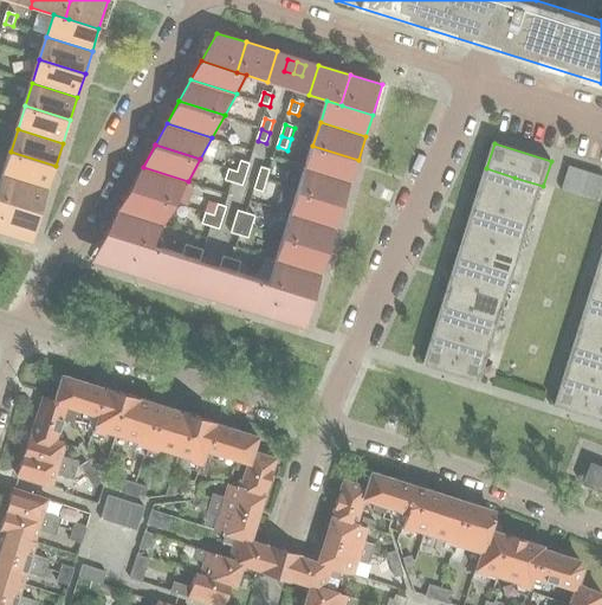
[(351,182),(358,160),(312,146),(305,168),(351,182)]
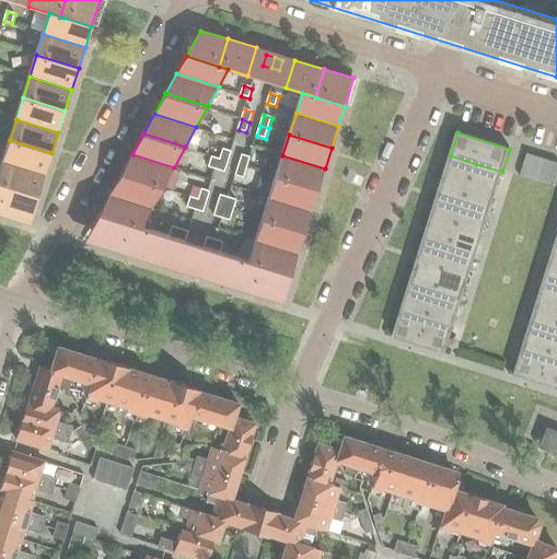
[(10,140),(2,162),(45,175),(51,153),(10,140)]
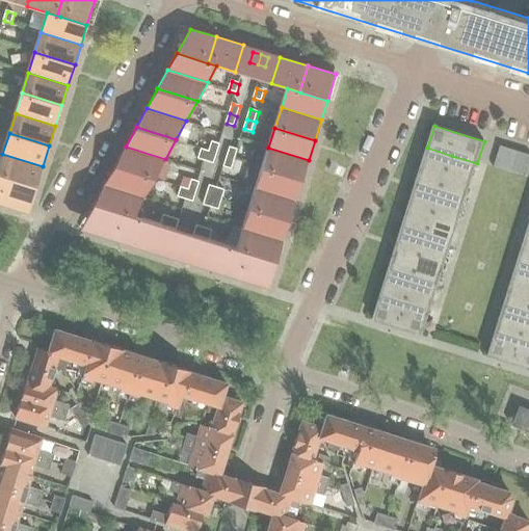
[(209,152),(217,155),(220,144),(212,142),(209,152)]
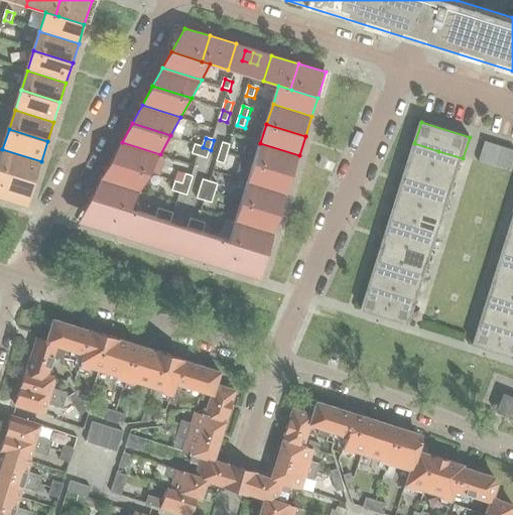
[(150,172),(160,154),(122,142),(112,160),(150,172)]
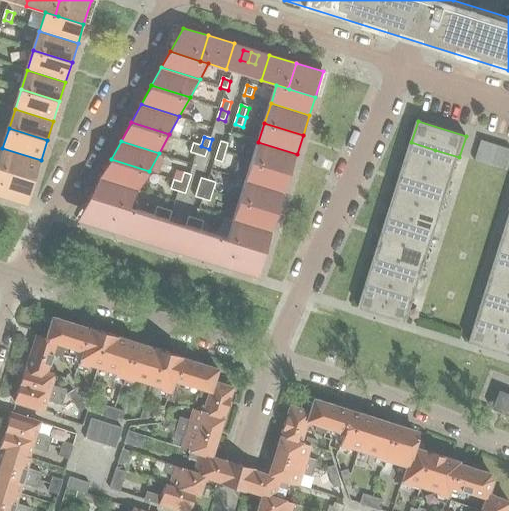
[(508,149),(482,141),(475,162),(506,172),(508,164),(508,149)]
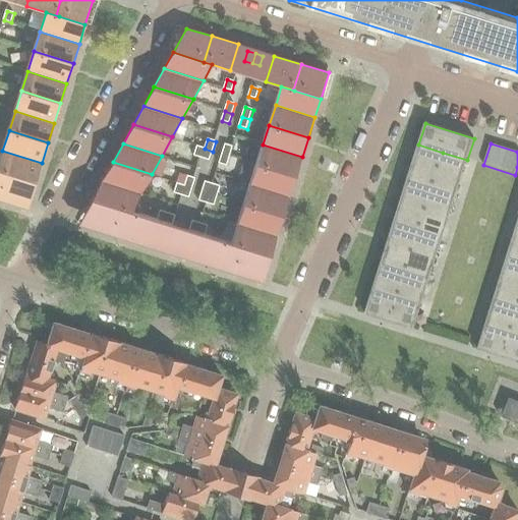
[(223,154),(230,157),(233,147),(226,145),(223,154)]
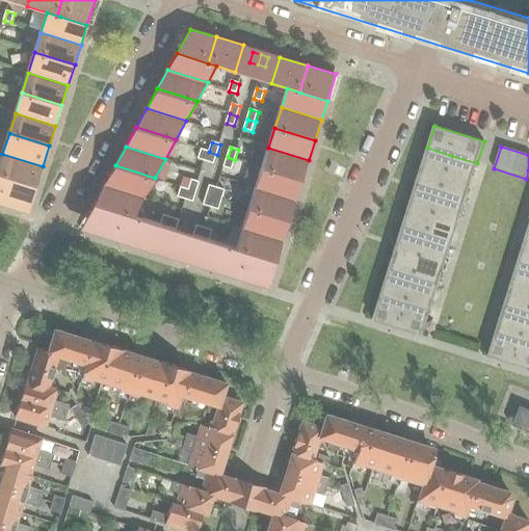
[(262,168),(301,181),(309,160),(268,148),(262,168)]
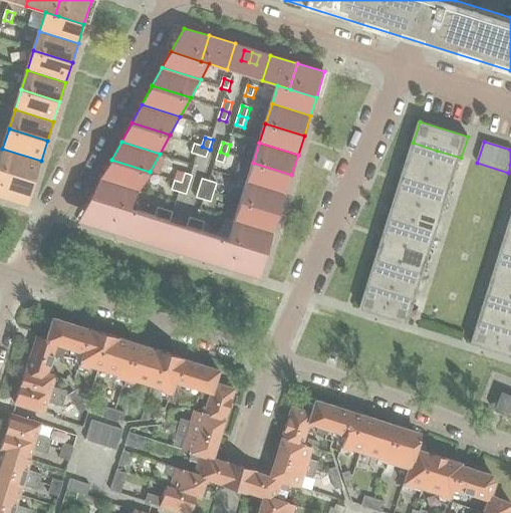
[(413,143),(407,164),(431,171),(437,151),(413,143)]
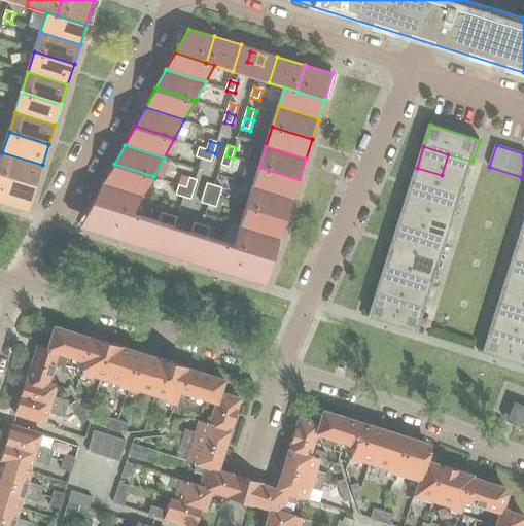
[(212,163),(215,153),(207,150),(200,148),(197,158),(212,163)]
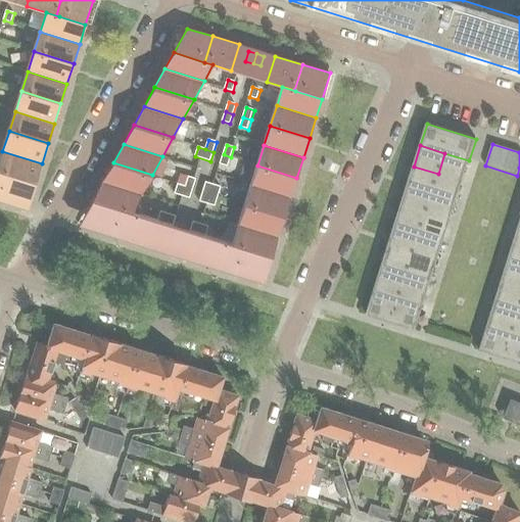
[(0,171),(36,182),(42,163),(2,151),(0,158),(0,171)]
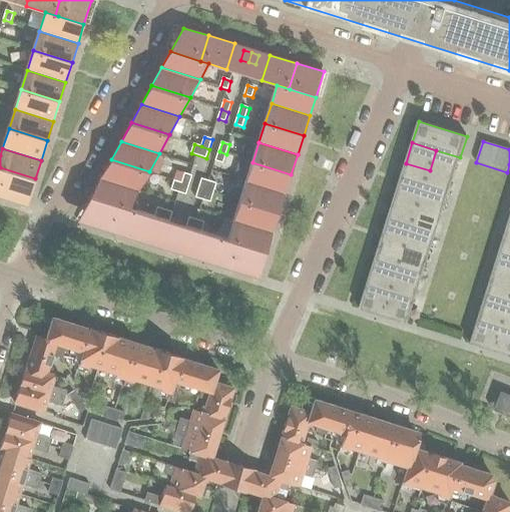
[(436,150),(430,170),(454,178),(460,157),(436,150)]
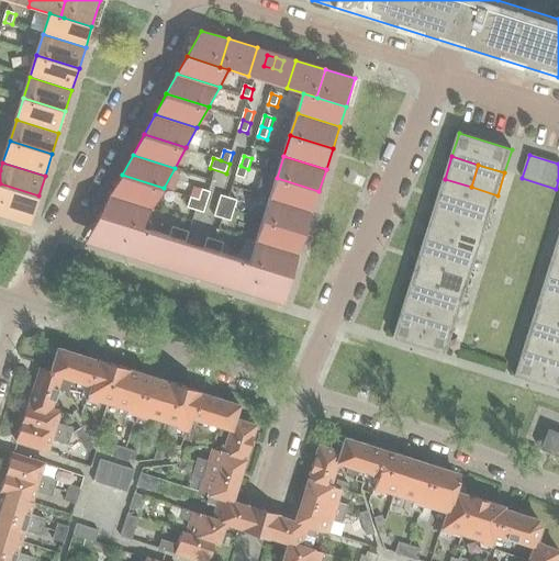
[(245,180),(248,169),(241,166),(237,177),(245,180)]
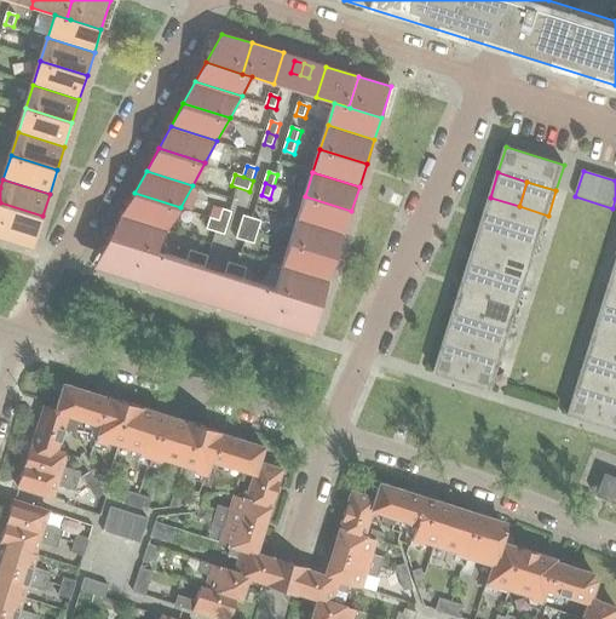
[(168,230),(180,207),(134,193),(122,216),(168,230)]
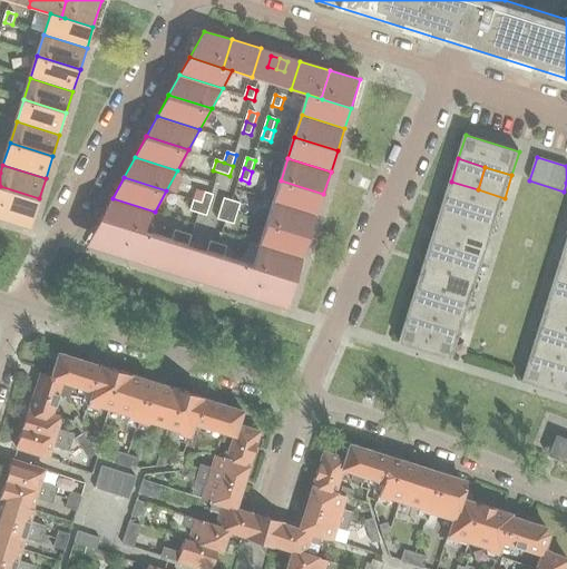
[(316,215),(323,194),(281,180),(274,202),(316,215)]
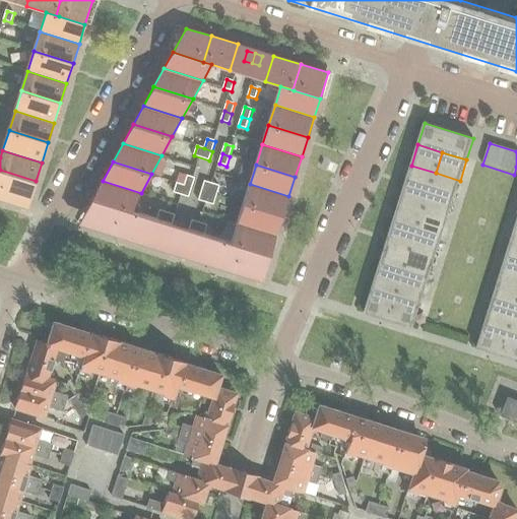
[(411,166),(404,186),(429,194),(436,173),(411,166)]
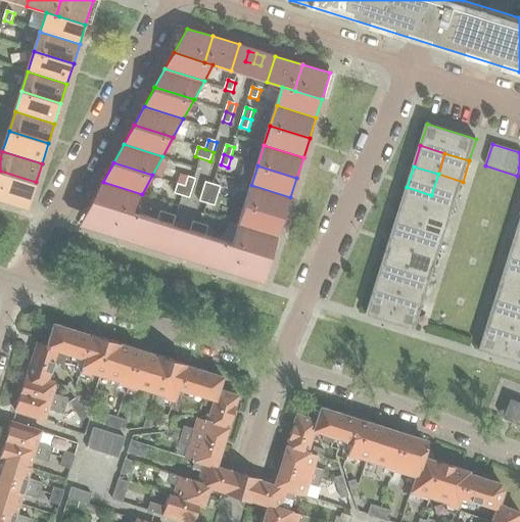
[(0,199),(28,208),(33,193),(36,183),(3,173),(0,182),(0,199)]
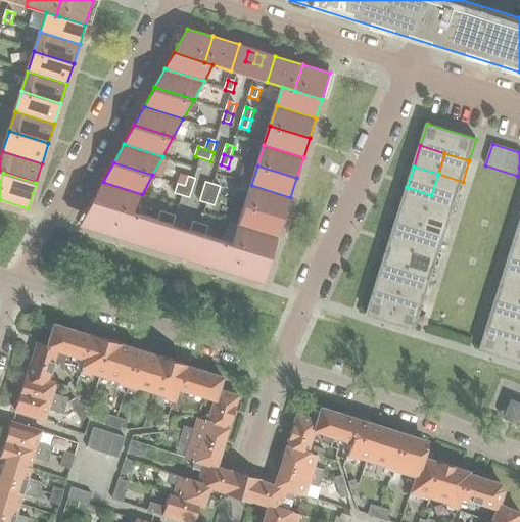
[(438,174),(431,195),(456,202),(463,182),(438,174)]
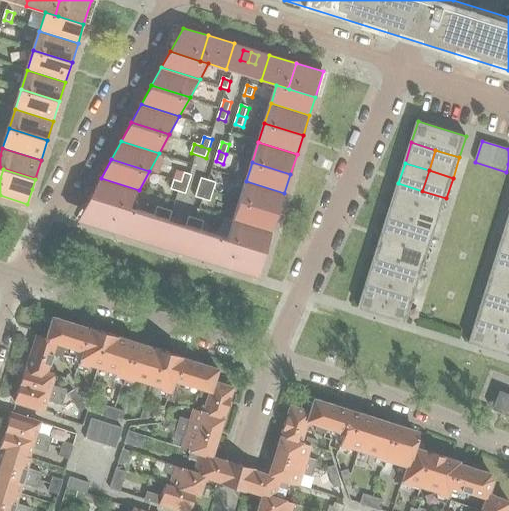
[(185,173),(182,183),(190,185),(193,176),(185,173)]
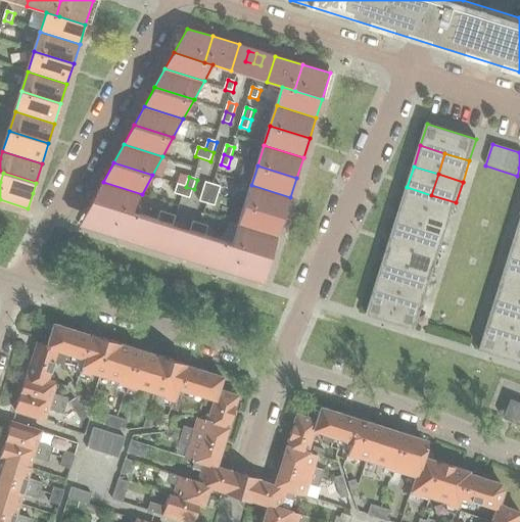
[(93,200),(121,209),(132,212),(142,194),(103,182),(93,200)]
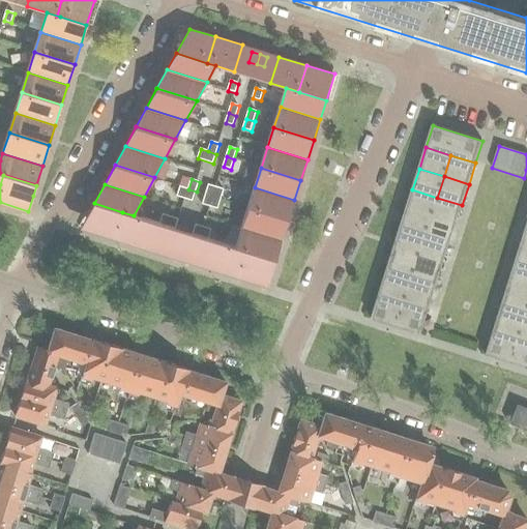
[(206,195),(222,200),(225,189),(209,185),(206,195)]
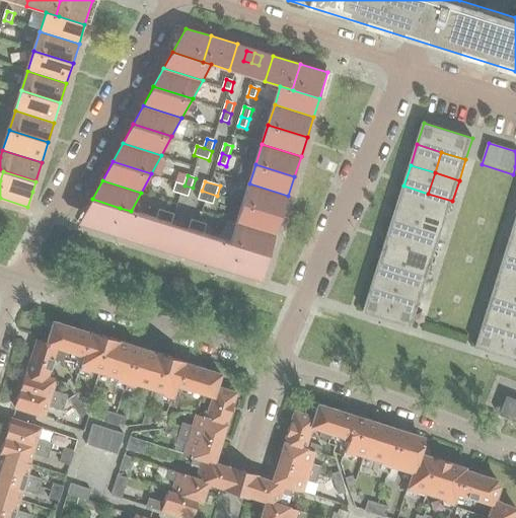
[(190,197),(193,188),(185,186),(178,183),(175,192),(190,197)]
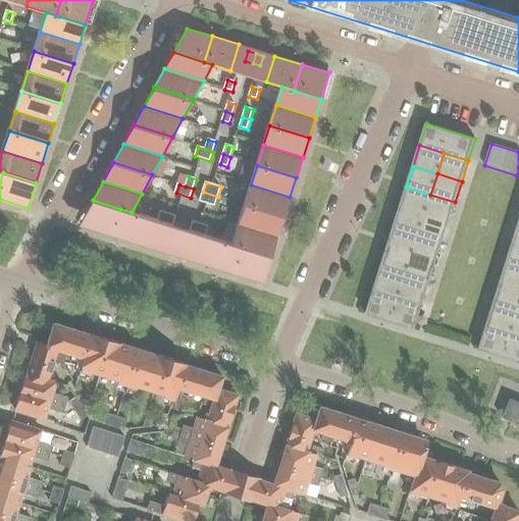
[(245,205),(283,217),(290,197),(251,185),(245,205)]
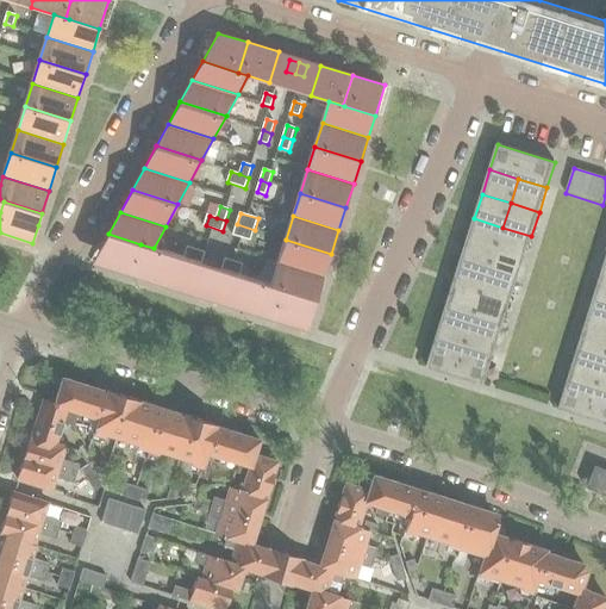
[(474,218),(467,243),(495,252),(503,228),(474,218)]
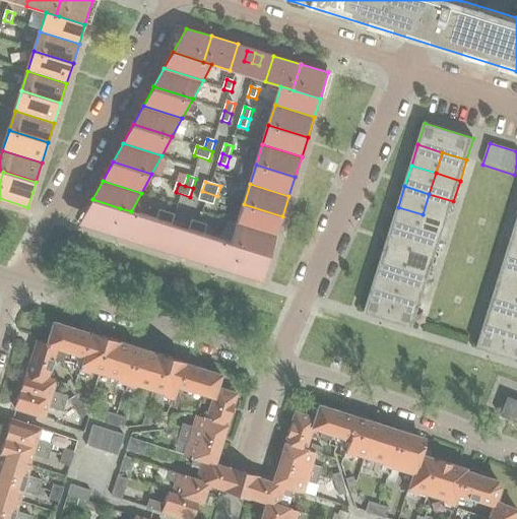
[(202,191),(199,201),(214,205),(217,196),(202,191)]
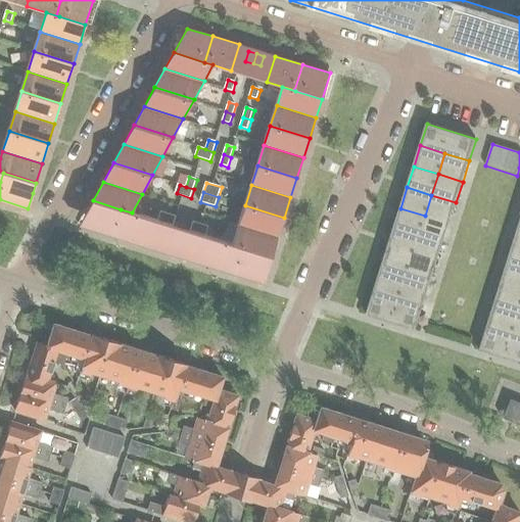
[(431,195),(425,216),(450,224),(456,202),(431,195)]
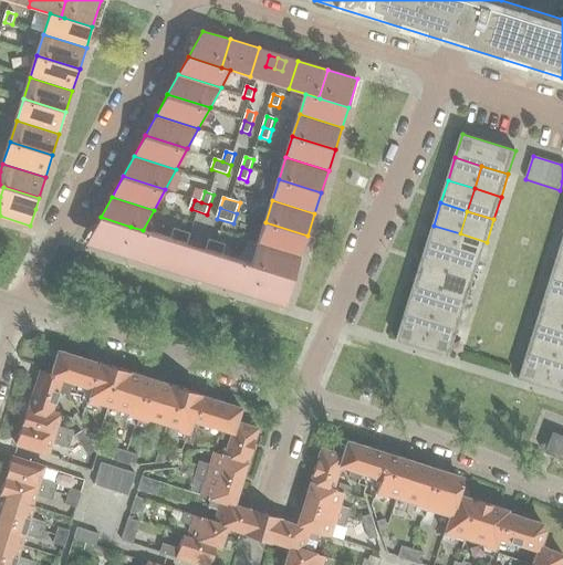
[(86,243),(122,254),(131,227),(101,217),(86,243)]
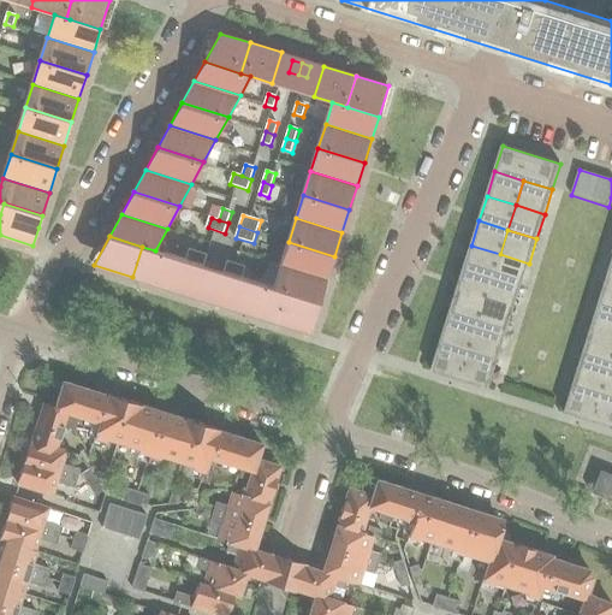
[(327,279),(334,256),(289,242),(281,265),(327,279)]
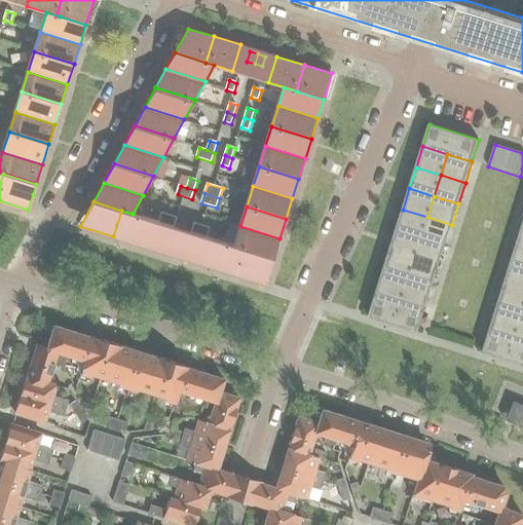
[(403,210),(396,231),(420,238),(427,217),(403,210)]
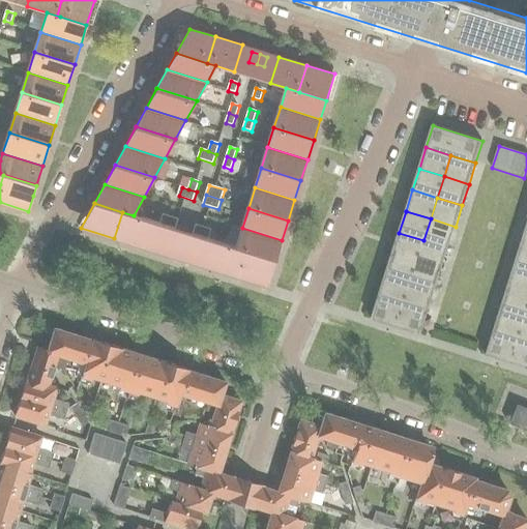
[(160,224),(134,215),(122,212),(114,238),(147,248),(160,224)]
